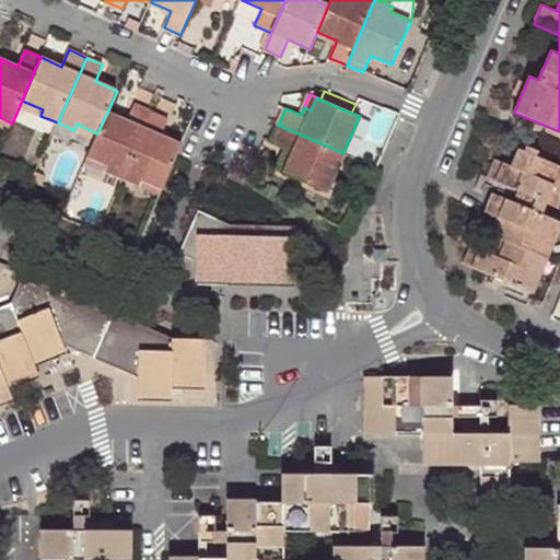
[(20,106),(41,116),(43,109),(22,101),(20,106)]
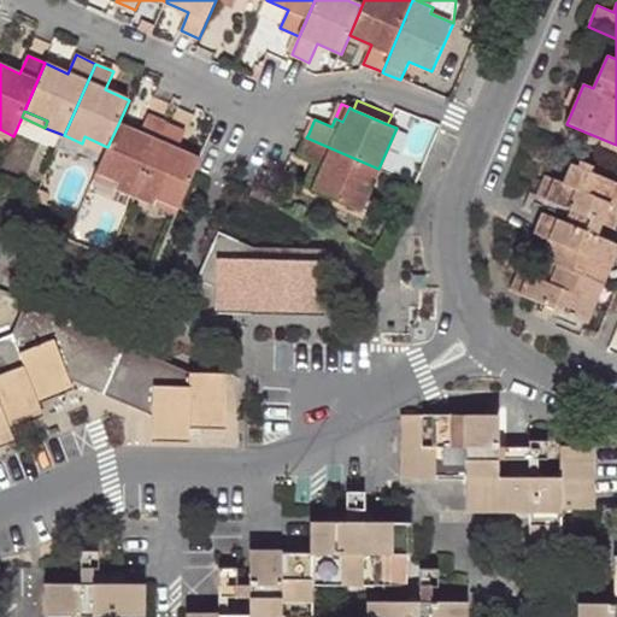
[(119,181),(116,189),(135,198),(168,124),(148,116),(140,134),(118,124),(107,147),(105,154),(98,171),(119,181)]
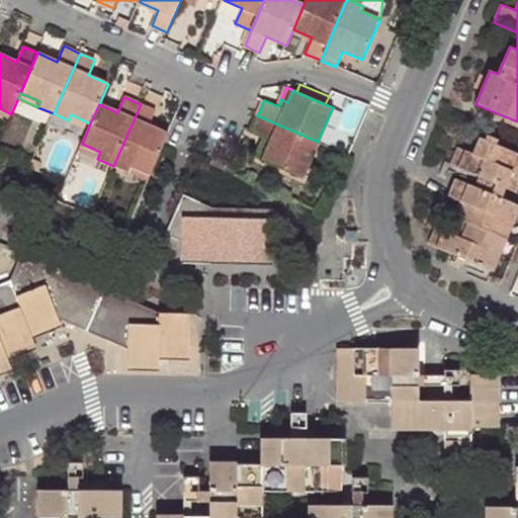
[(141,104),(113,166),(128,173),(132,166),(151,174),(169,135),(149,125),(156,111),(141,104)]
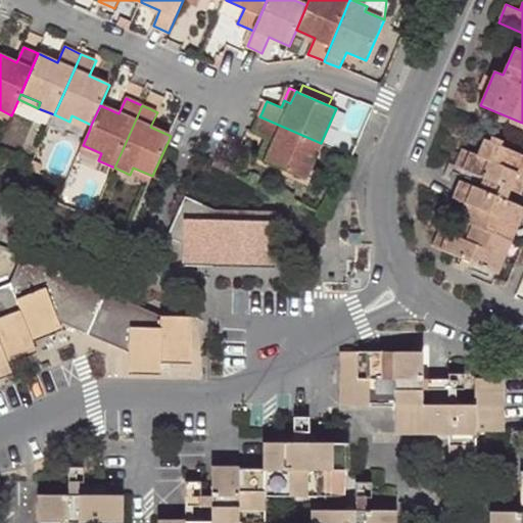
[(91,125),(72,115),(69,122),(89,131),(91,125)]
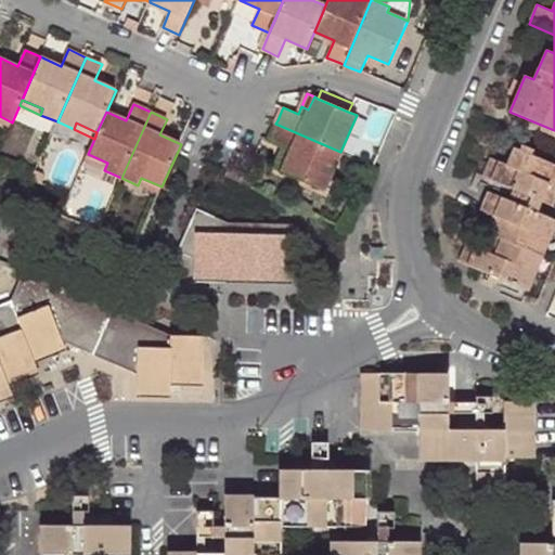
[(269,140),(283,146),(280,153),(287,157),(282,170),(324,189),(340,152),(275,124),(274,127),(270,138),(269,140)]
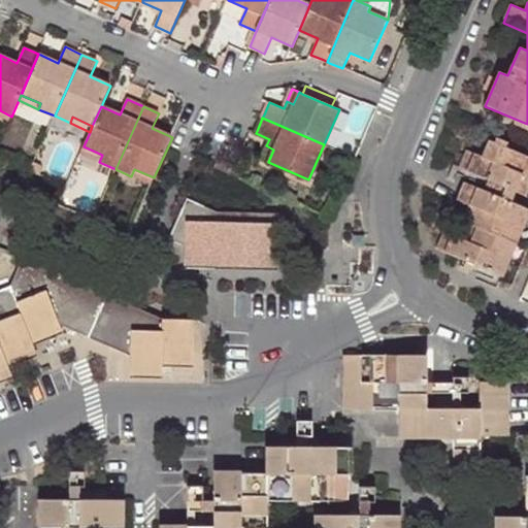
[(500,255),(506,239),(514,224),(524,228),(527,219),(527,208),(514,202),(515,198),(518,193),(526,197),(527,192),(527,157),(506,149),(508,142),(497,138),(495,142),(490,140),(483,157),(467,151),(459,168),(489,180),(497,185),(495,190),(493,194),(485,191),(466,183),(459,200),(470,205),(457,237),(446,232),(438,250),(465,261),(503,277),(510,260),(500,255)]
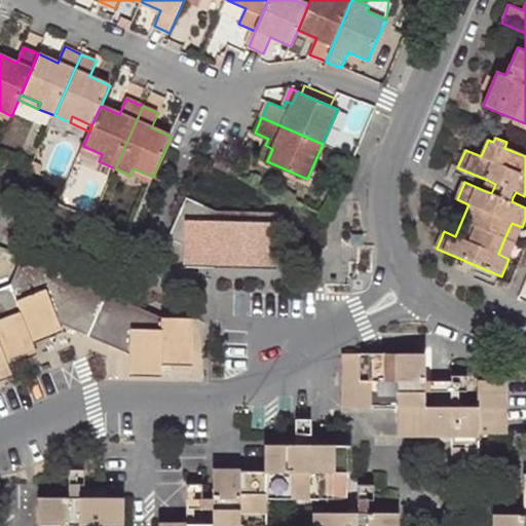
[(260,158),(267,161),(272,149),(265,145),(260,158)]
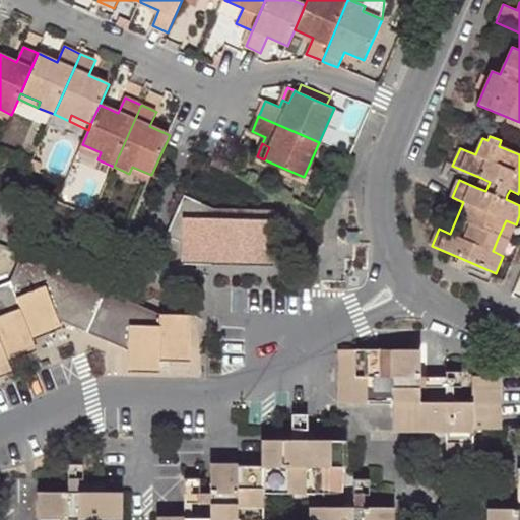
[(78,151),(98,159),(101,152),(82,144),(78,151)]
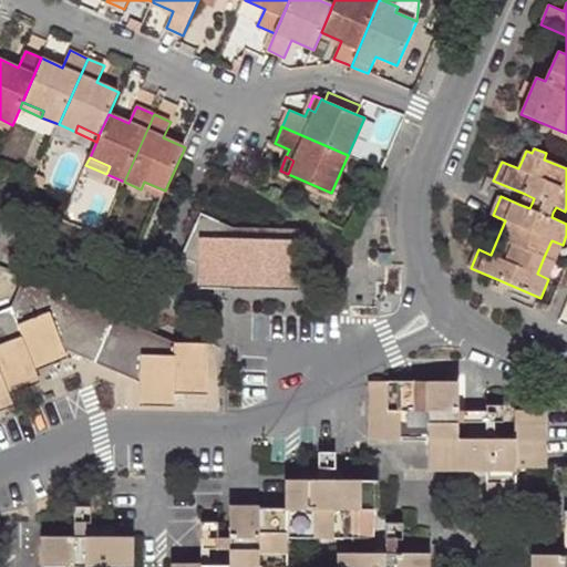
[(144,182),(141,189),(162,198),(165,191),(144,182)]
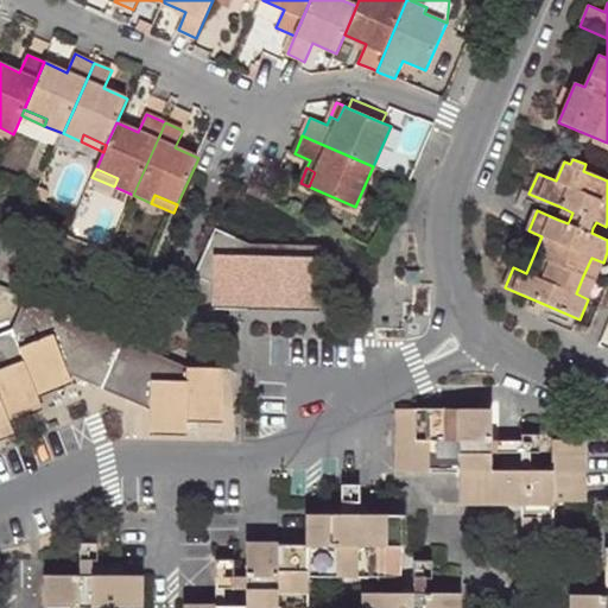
[(570,219),(572,213),(563,208),(561,214),(558,220),(568,223),(570,219)]
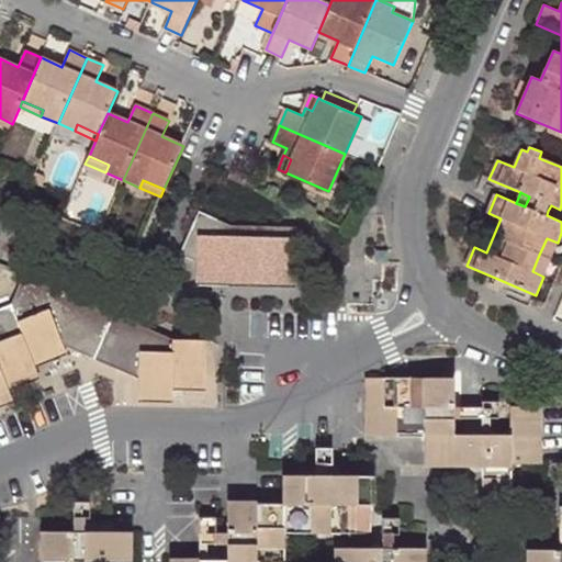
[(197,262),(197,273),(295,277),(296,227),(231,226),(198,212),(179,255),(197,262)]
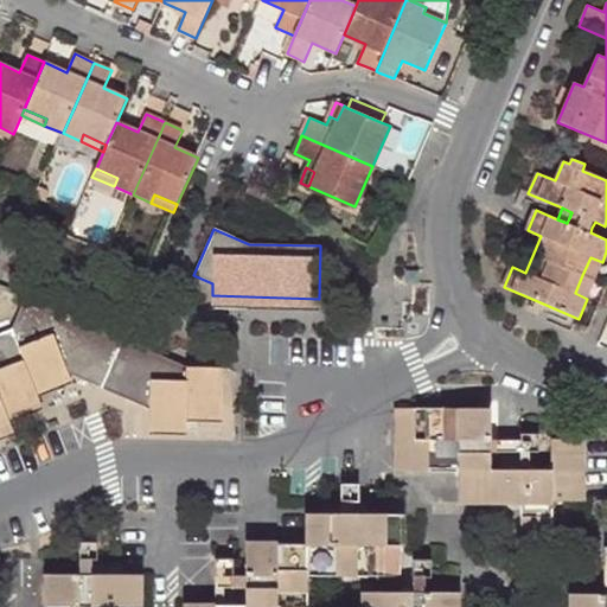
[(590,257),(582,275),(595,281),(602,262),(590,257)]
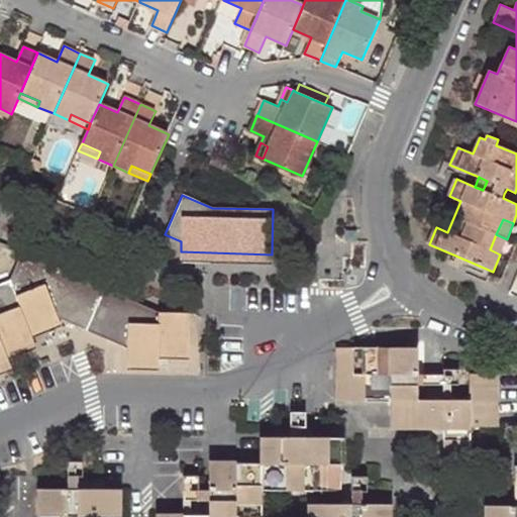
[(346,232),(346,241),(355,241),(355,232),(346,232)]
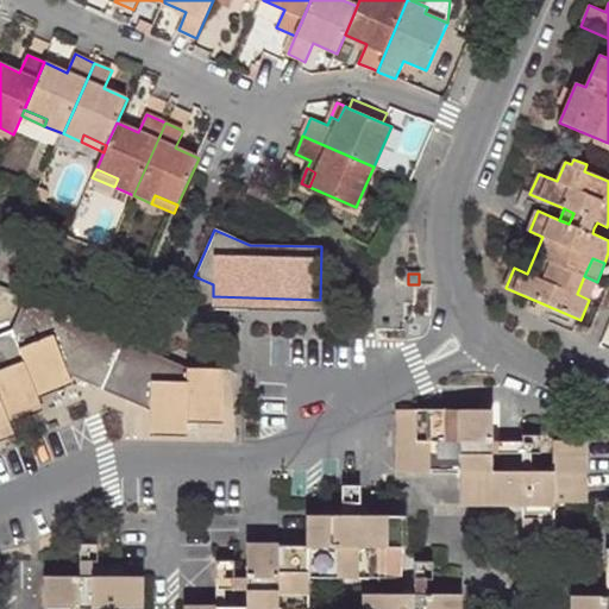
[(597,282),(584,276),(577,294),(589,300),(597,282)]
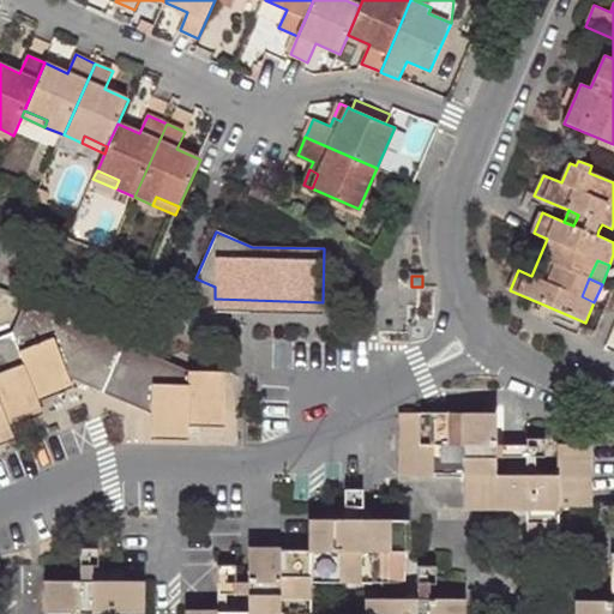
[(323,314),(323,302),(215,299),(215,311),(323,314)]
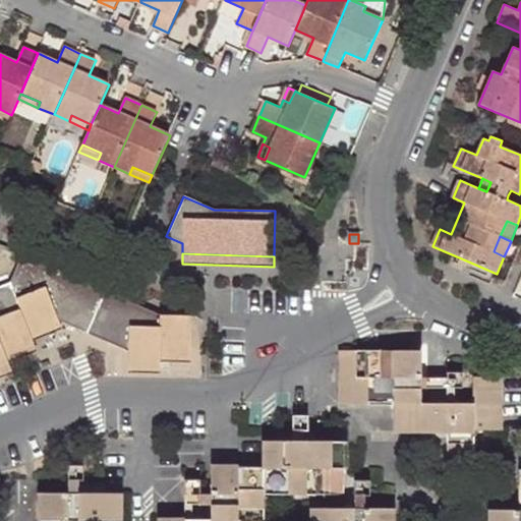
[(191,314),(163,315),(21,254),(9,283),(0,286),(0,367),(9,364),(8,362),(5,353),(33,342),(33,341),(29,332),(57,320),(105,340),(128,350),(128,361),(161,362),(161,361),(161,352),(190,352),(191,314)]
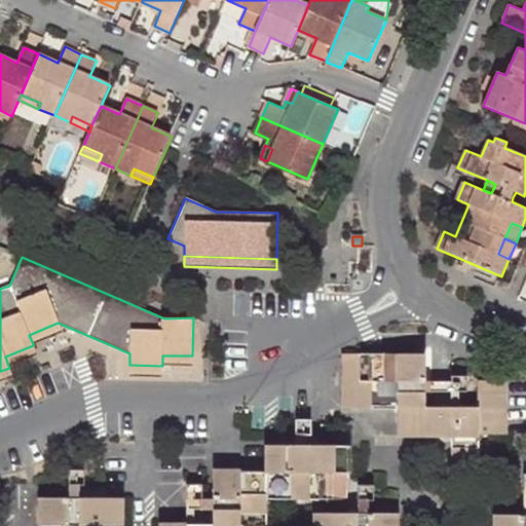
[(58,323),(29,335),(33,344),(62,332),(58,323)]
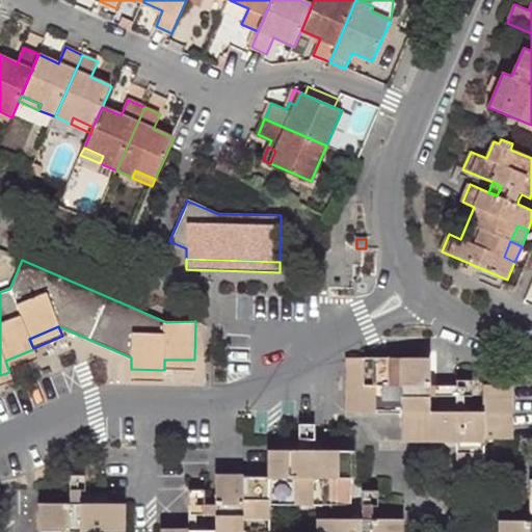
[(33,349),(5,361),(8,370),(37,358),(33,349)]
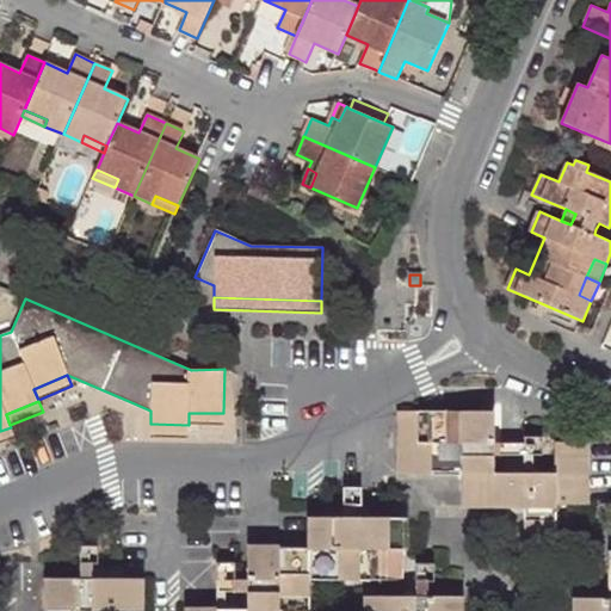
[(460,473),(460,505),(491,505),(492,412),(399,411),(399,471),(460,473)]
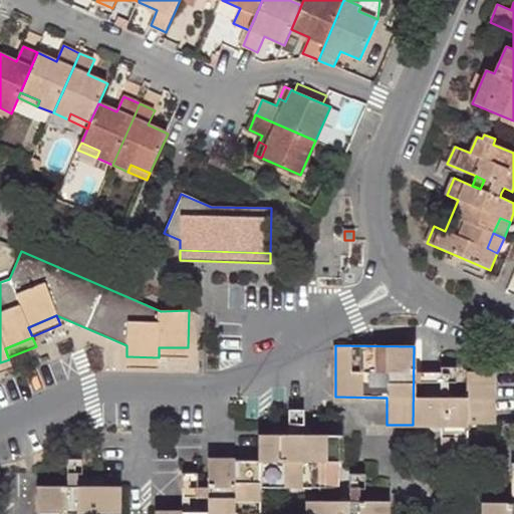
[(188,347),(159,347),(159,356),(188,357),(188,347)]
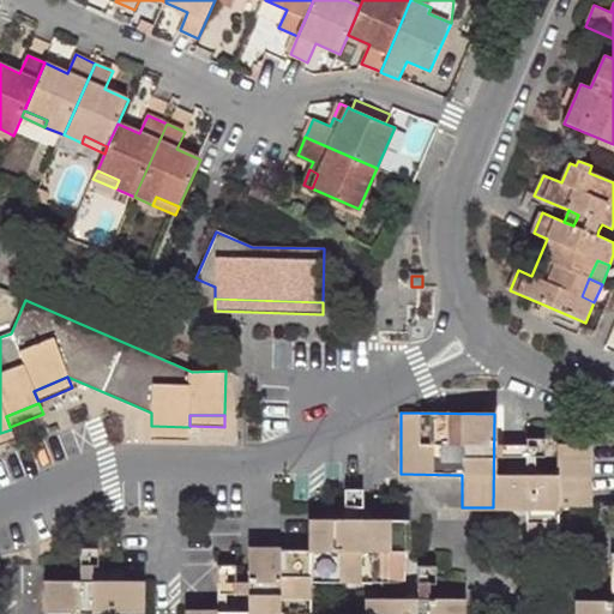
[(188,439),(190,427),(151,426),(151,439),(188,439)]
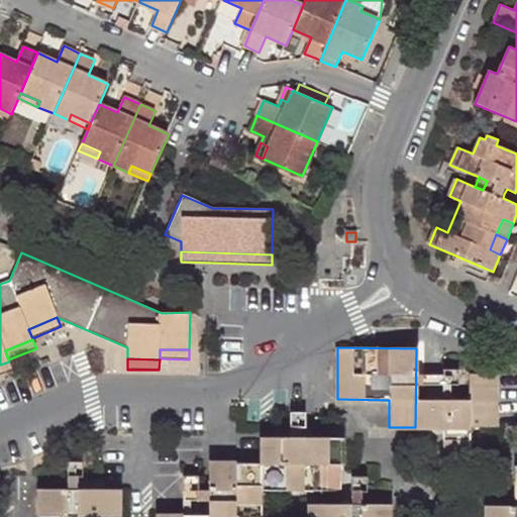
[(0,374),(12,370),(9,362),(0,365),(0,374)]
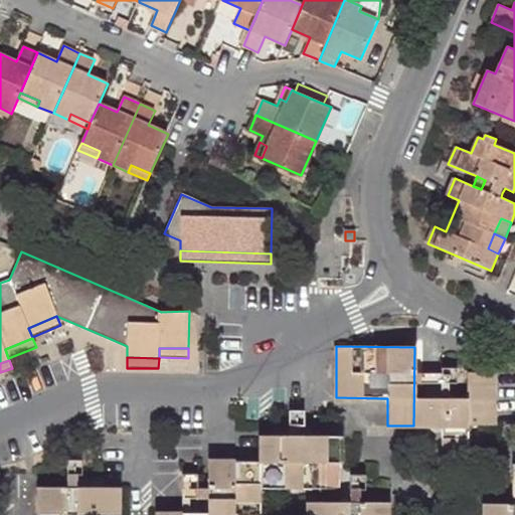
[(440,367),(440,382),(455,382),(455,367),(440,367)]
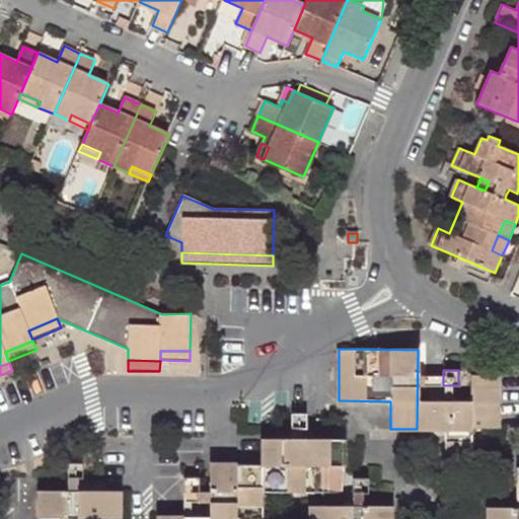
[(442,465),(470,466),(470,462),(470,431),(495,431),(496,378),(469,377),(469,402),(443,402),(442,462),(442,465)]
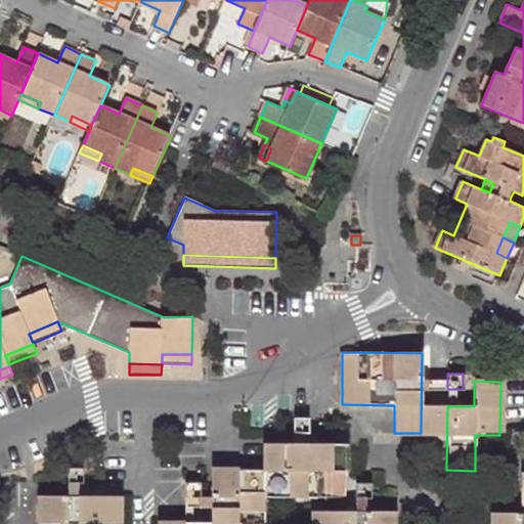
[(294,418),(294,433),(308,433),(309,418),(294,418)]
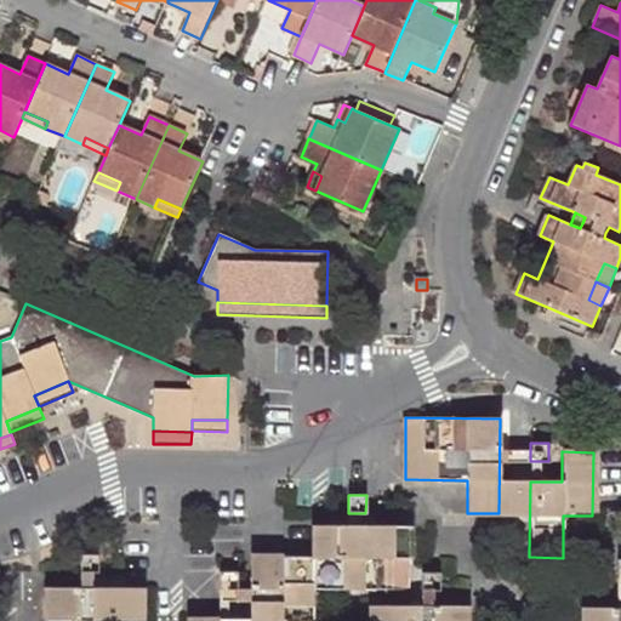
[(313,620),(314,588),(410,590),(410,525),(314,525),(314,556),(252,554),(250,617),(187,617),(187,620),(313,620)]
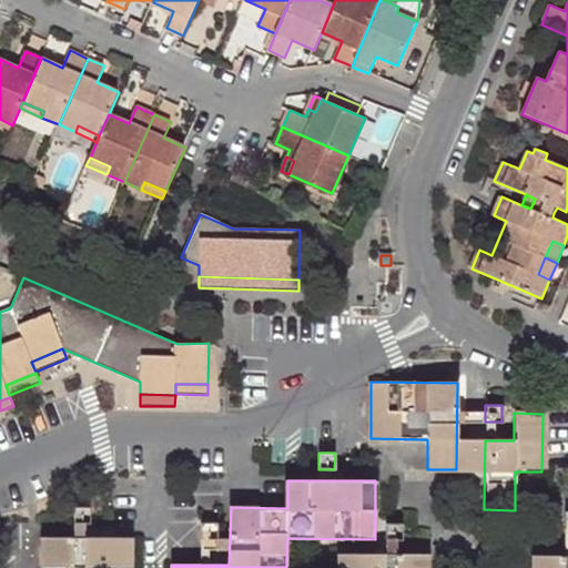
[(75,507),(75,524),(92,524),(92,507),(75,507)]
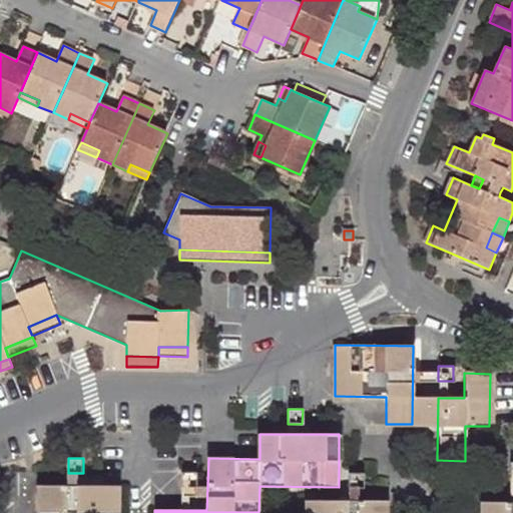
[(181,471),(180,487),(196,487),(196,472),(181,471)]
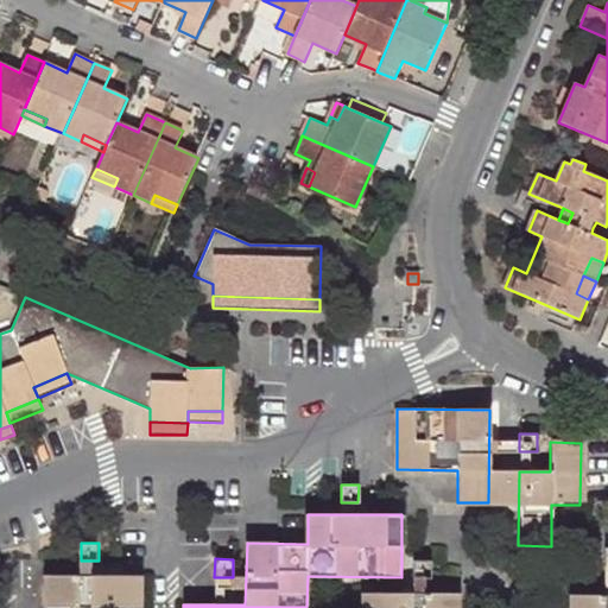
[(413,559),(413,577),(430,578),(430,559),(413,559)]
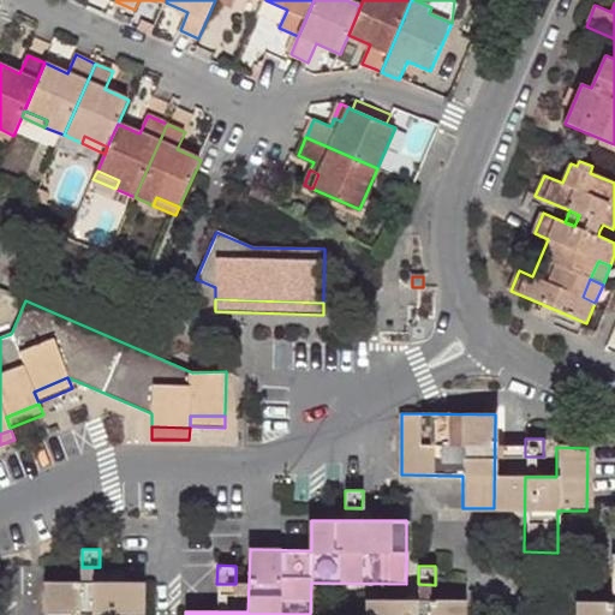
[(142,614),(143,581),(47,581),(46,614),(142,614)]
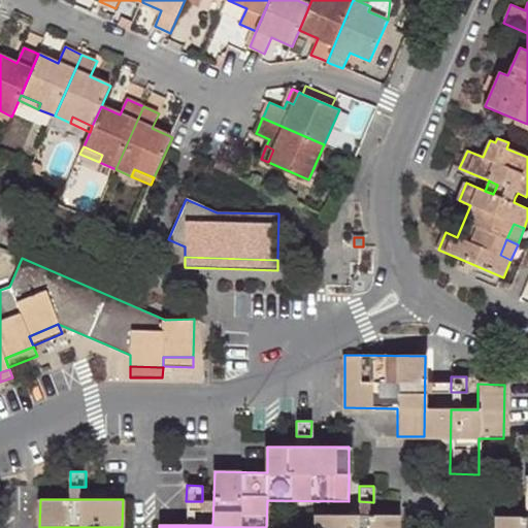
[(396,527),(396,515),(316,514),(315,527),(396,527)]
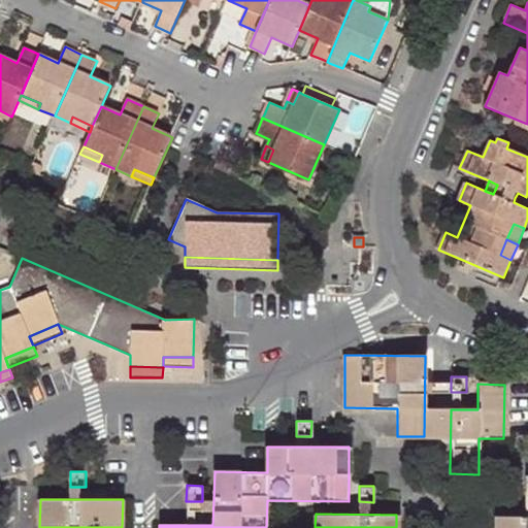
[(527,527),(527,515),(496,516),(495,527),(527,527)]
